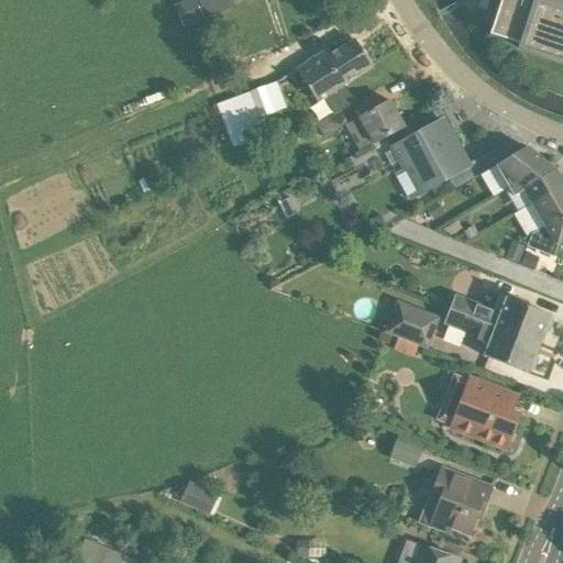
[(203,19),(195,0),(186,0),(178,3),(188,25),(203,19)]
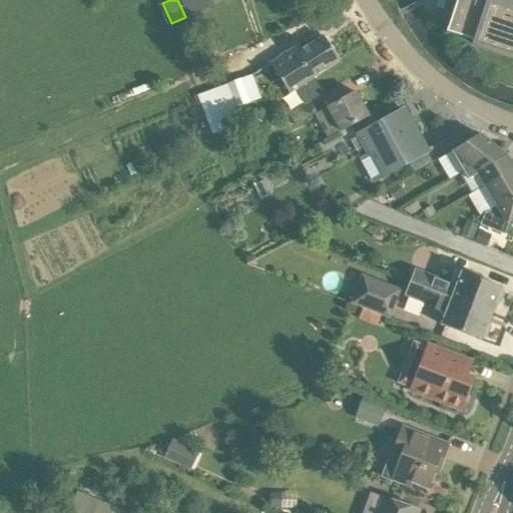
[(181,0),(187,15),(227,0),(181,0)]
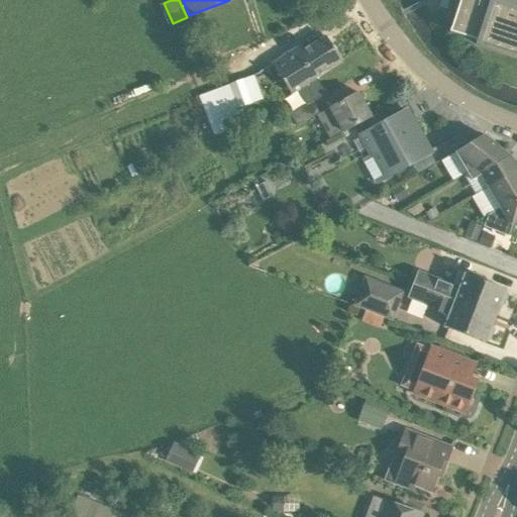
[(460,0),(450,33),(483,43),(482,47),(516,59),(516,5),(502,1),(502,0),(460,0)]
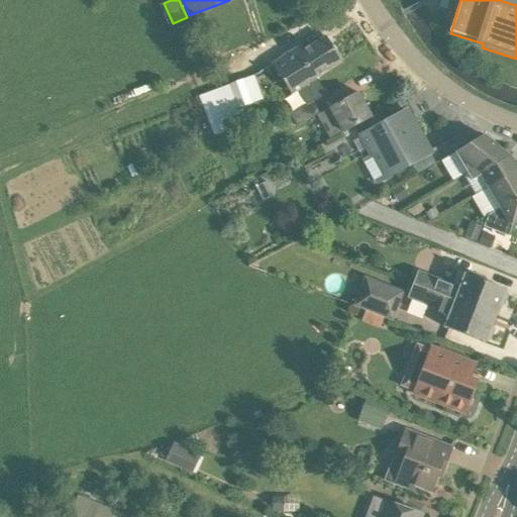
[(301,46),(272,65),(291,95),(299,90),(307,104),(325,93),(315,78),(341,62),(326,37),(304,52),(301,46)]
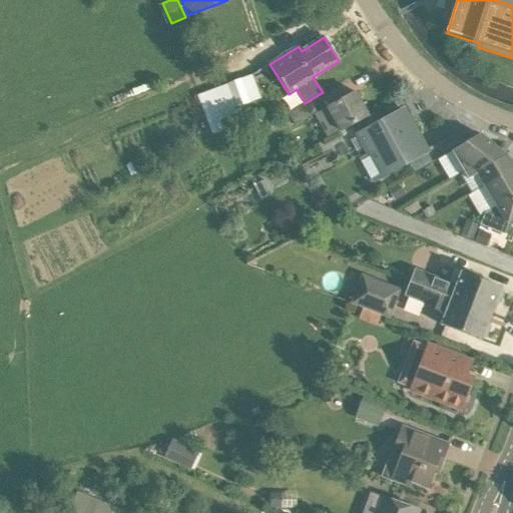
[(248,103),(248,102),(241,82),(240,79),(197,95),(211,132),(236,122),(231,109),(248,103)]
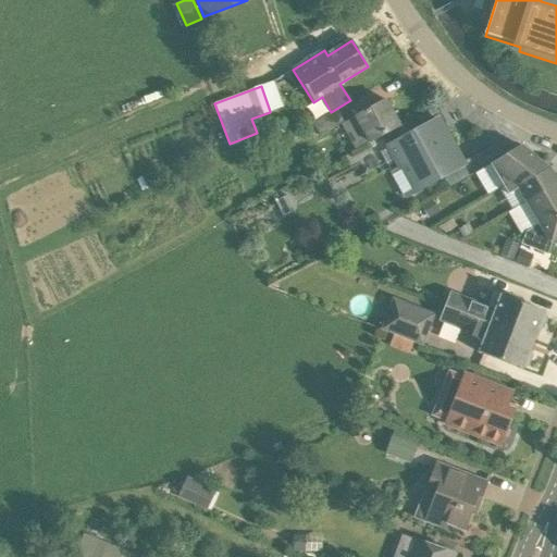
[(400,127),(386,100),(341,126),(355,151),(400,127)]
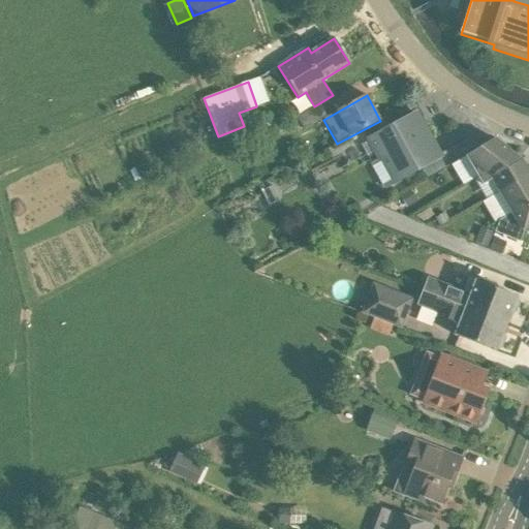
[(286,138),(316,122),(327,117),(320,105),(280,127),(286,138)]
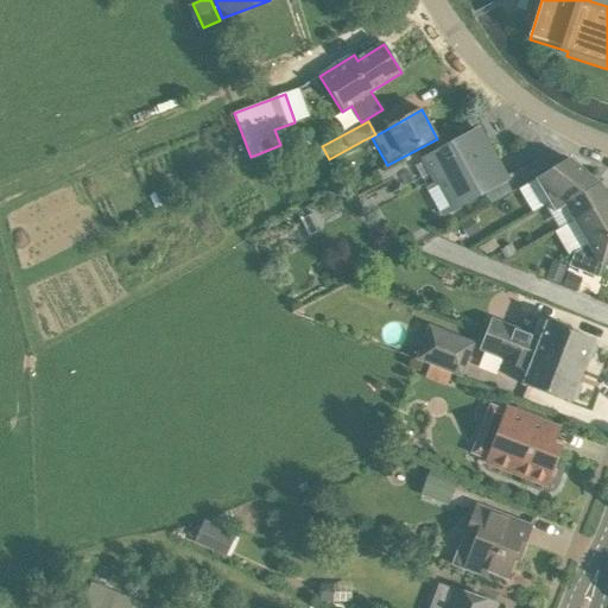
[(477,131),(424,160),(436,183),(450,176),(466,203),(506,178),(488,146),(487,147),(477,131)]
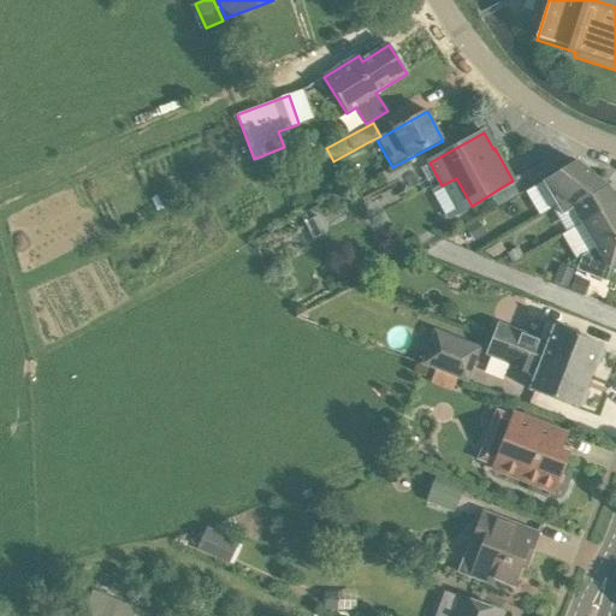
[(303,154),(314,148),(311,140),(298,146),(303,154)]
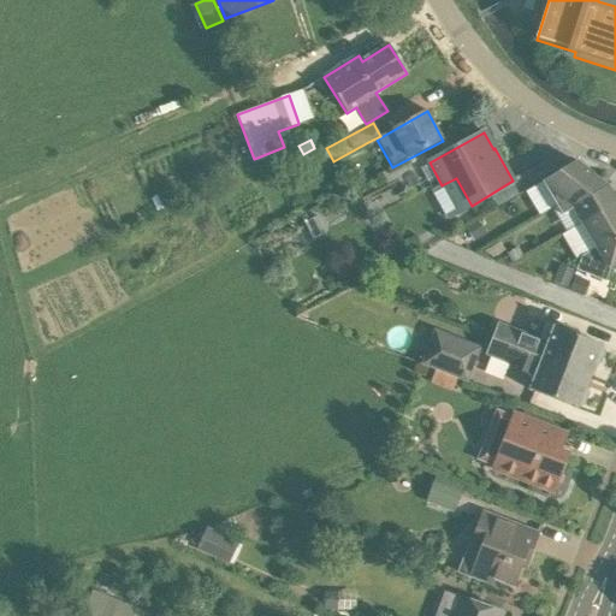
[(575,206),(606,188),(575,163),(545,181),(564,212),(575,206)]
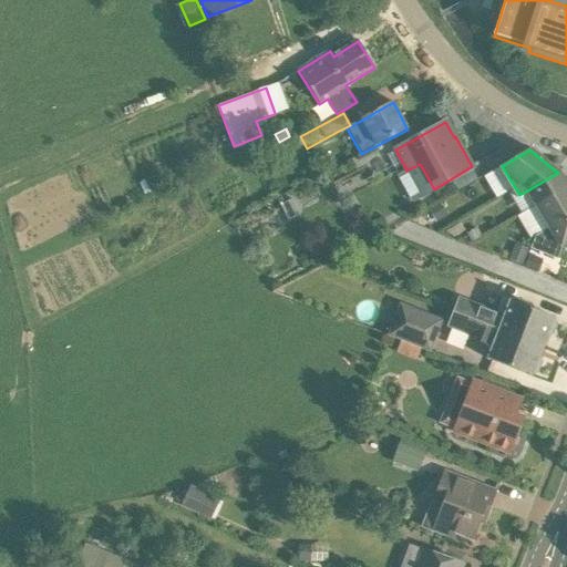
[(566,186),(558,173),(529,189),(538,205),(566,187),(566,186)]
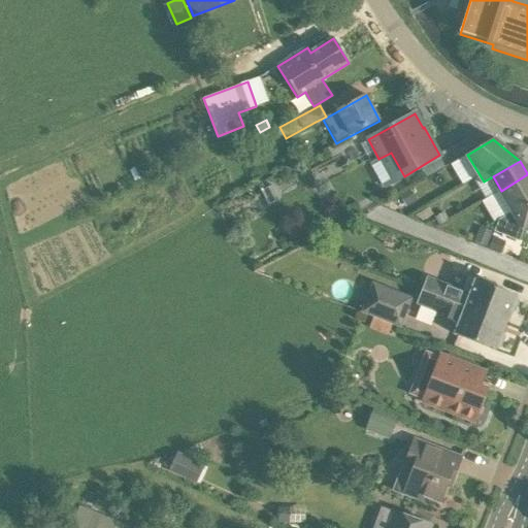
[(513,209),(527,200),(527,174),(501,191),(513,209)]
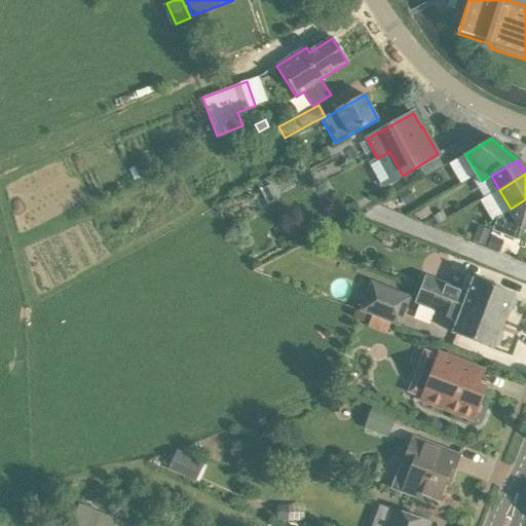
[(409,189),(398,195),(405,207),(416,200),(409,189)]
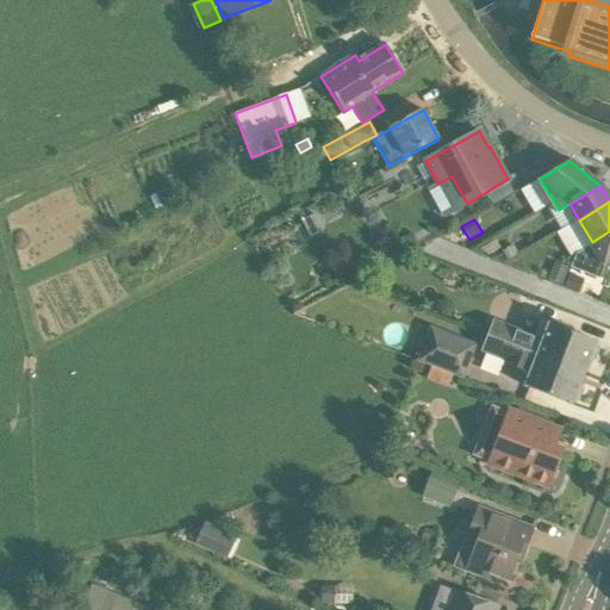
[(609,231),(592,242),(604,265),(609,260),(609,231)]
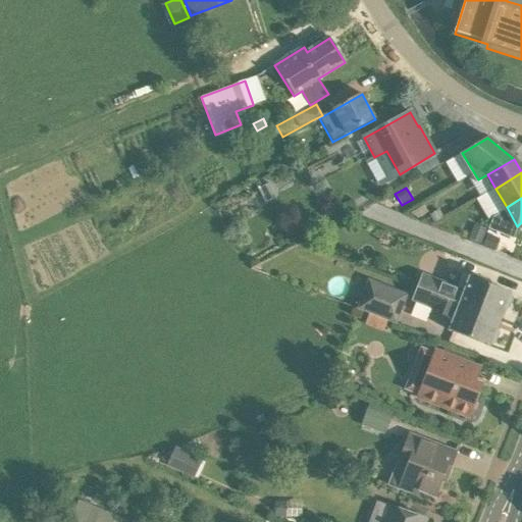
[(517,226),(507,207),(493,214),(488,229),(512,239),(517,226)]
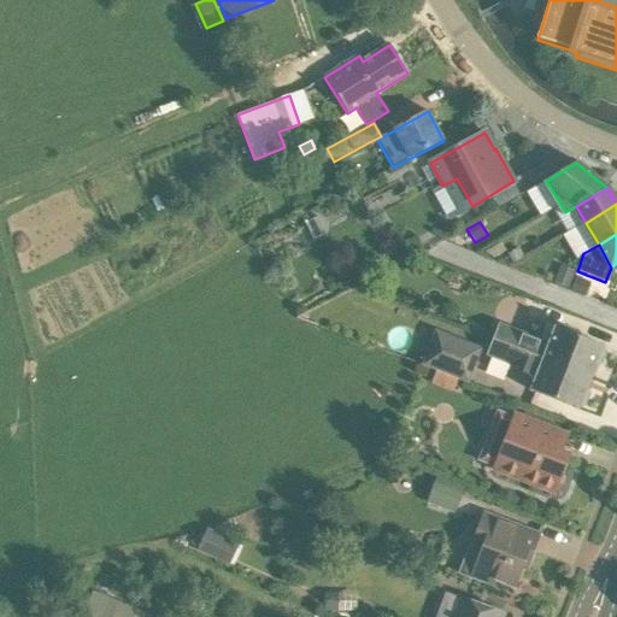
[(518,248),(507,254),(513,265),(524,258),(518,248)]
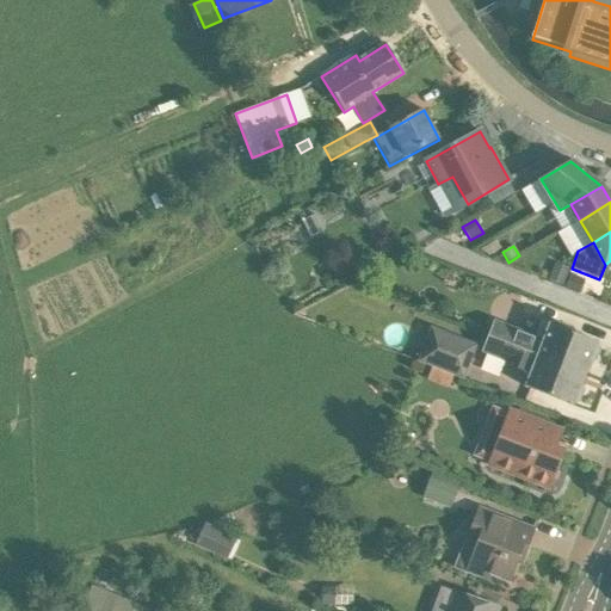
[(548,282),(561,287),(568,269),(555,264),(548,282)]
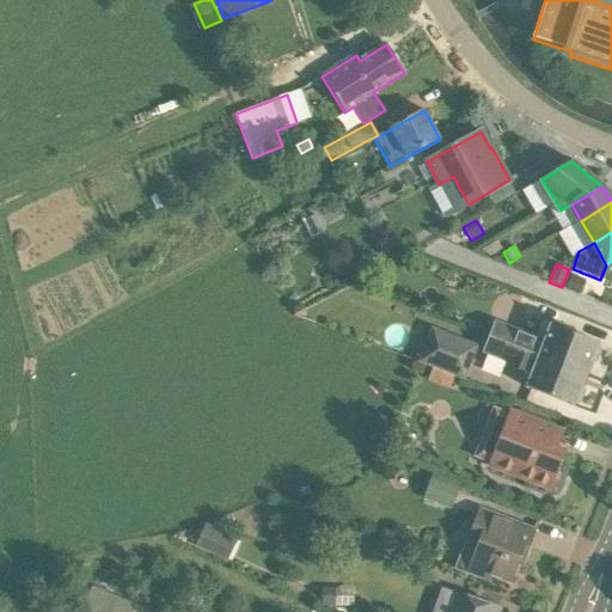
[(571,276),(567,289),(580,295),(586,281),(571,276)]
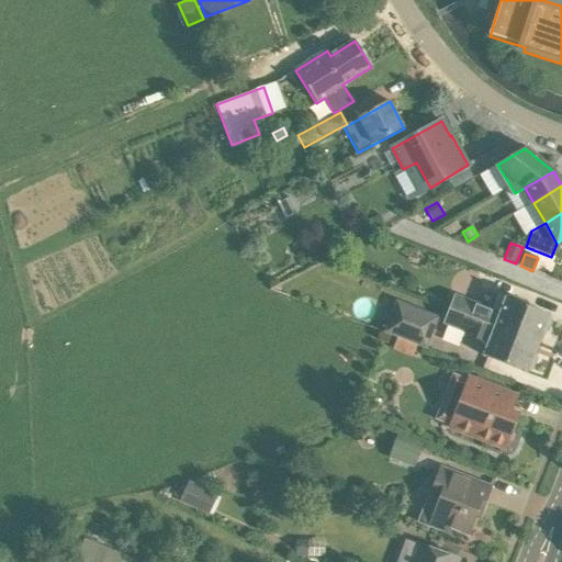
[(453,296),(442,327),(457,333),(463,316),(537,345),(541,334),(546,332),(549,323),(548,317),(546,316),(546,315),(529,308),(526,303),(514,299),(509,301),(496,295),(491,311),(453,296)]
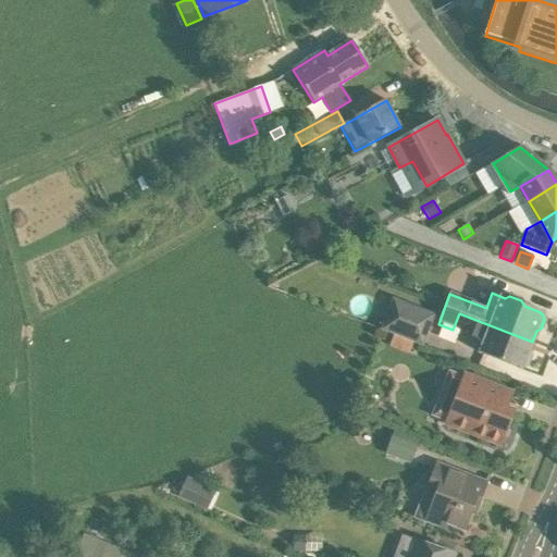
[(433,316),(393,300),(381,331),(421,347),(433,316)]
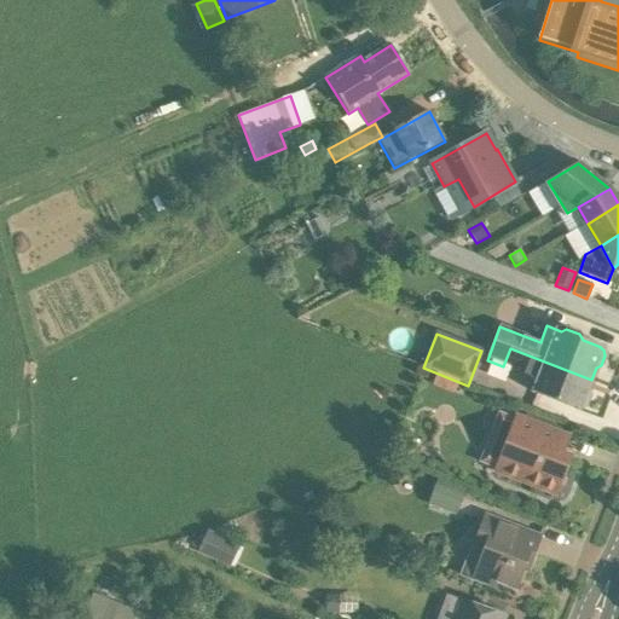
[(588,391),(591,380),(510,348),(503,366),(525,375),(522,380),(533,385),(531,392),(577,410),(578,408),(580,409),(585,406),(589,397),(588,391)]
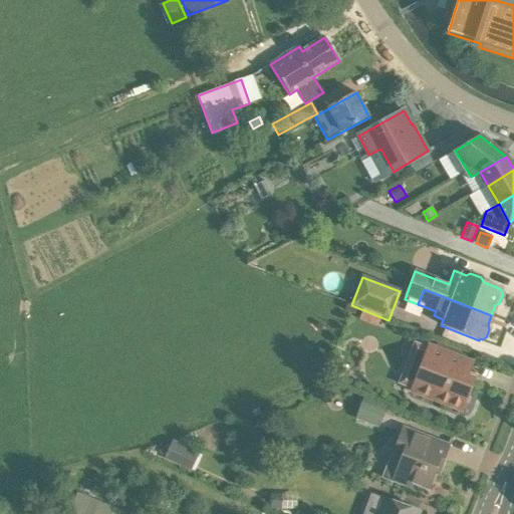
[(473,379),(467,376),(460,374),(465,360),(429,346),(428,349),(415,343),(409,357),(423,362),(412,392),(461,411),(473,379)]
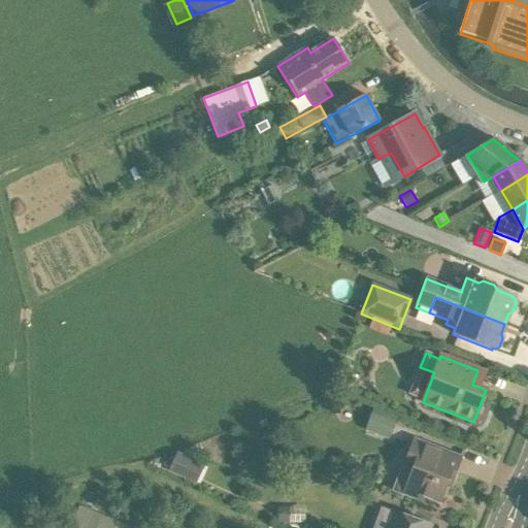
[(397,418),(373,409),(365,430),(389,439),(397,418)]
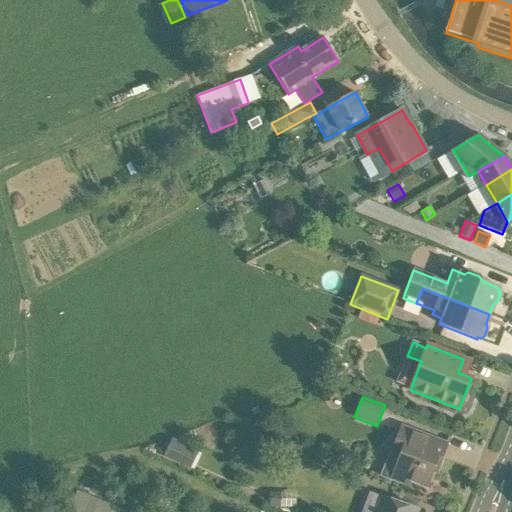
[(441,442),(402,427),(383,479),(407,489),(408,484),(416,487),(423,490),(431,470),(432,471),(434,471),(435,470),(439,459),(438,456),(436,455),(441,442)]
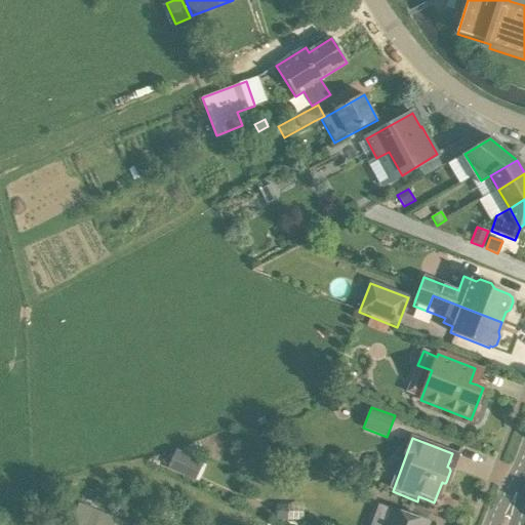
[(195,456),(177,449),(170,469),(187,476),(195,456)]
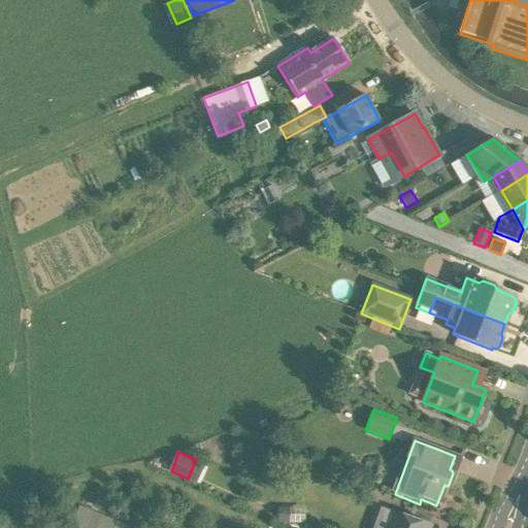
[(79,505),(69,527),(132,527),(133,527),(79,505)]
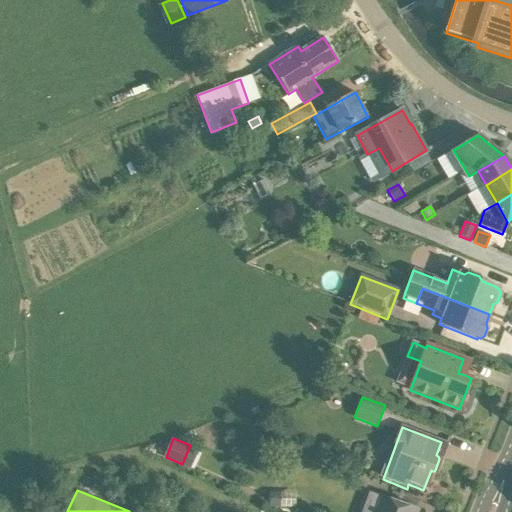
[(269,508),(281,508),(281,492),(269,492),(269,508)]
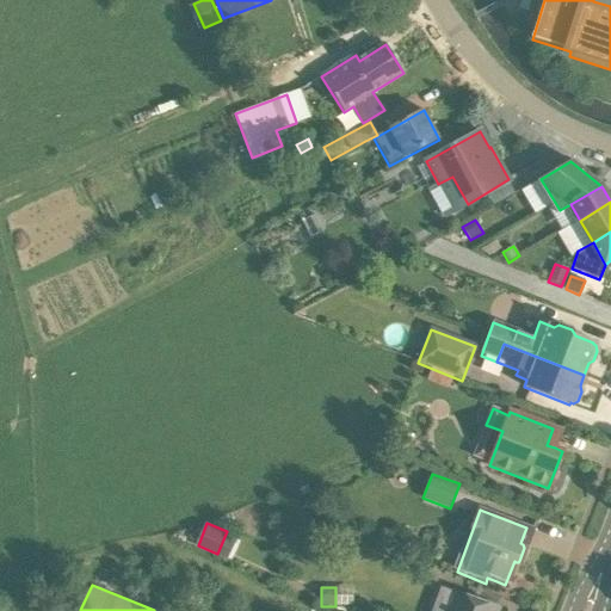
[(495,610),(497,608),(439,587),(430,610),(495,610)]
